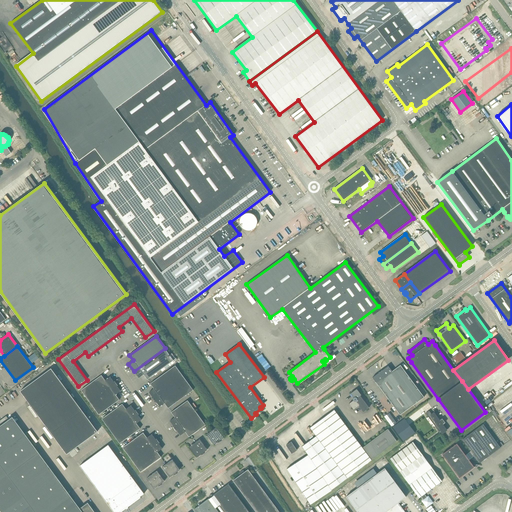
[(165,348),(134,371),(139,378),(144,374),(147,380),(161,370),(174,360),(173,359),(169,355),(165,348)]
